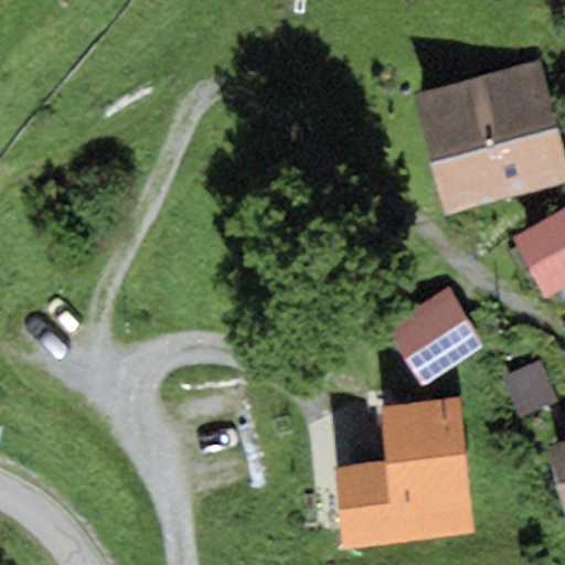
[(564,160),(539,60),(411,93),(443,213),(564,181),(564,160)]
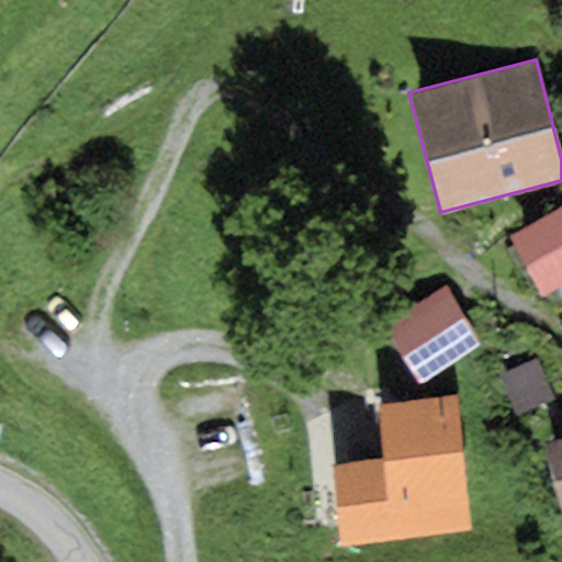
[(561,204),(508,237),(543,298),(561,287),(561,204)]
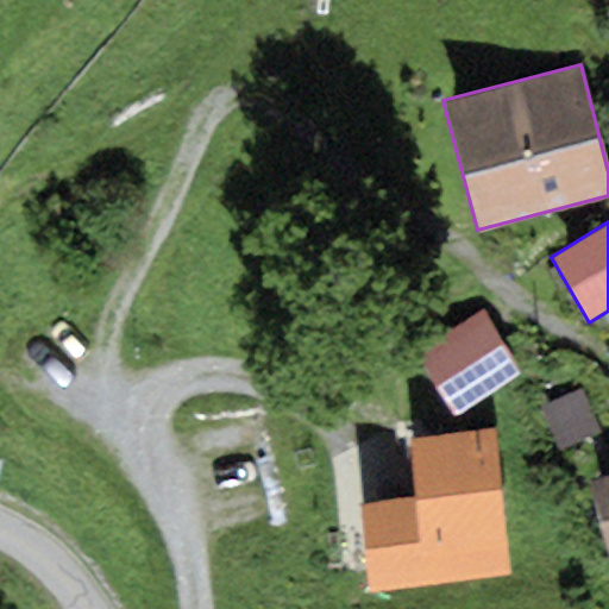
[(483,308),(414,351),(456,419),(525,376),(483,308)]
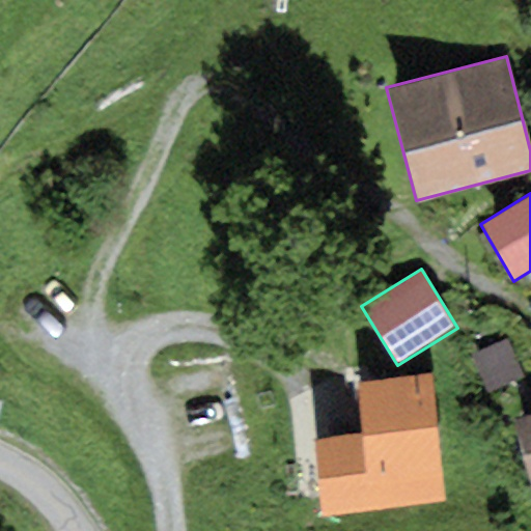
[(508,337),(472,354),(488,392),(526,375),(508,337)]
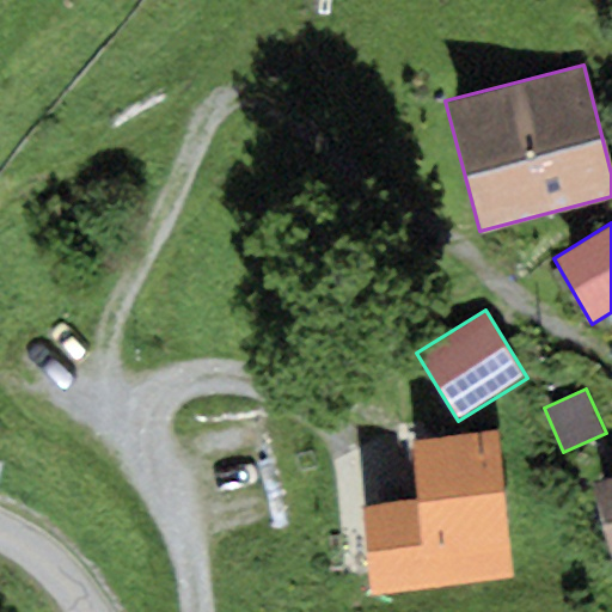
[(416,500),(360,506),(369,594),(513,577),(495,430),(409,440),(416,500)]
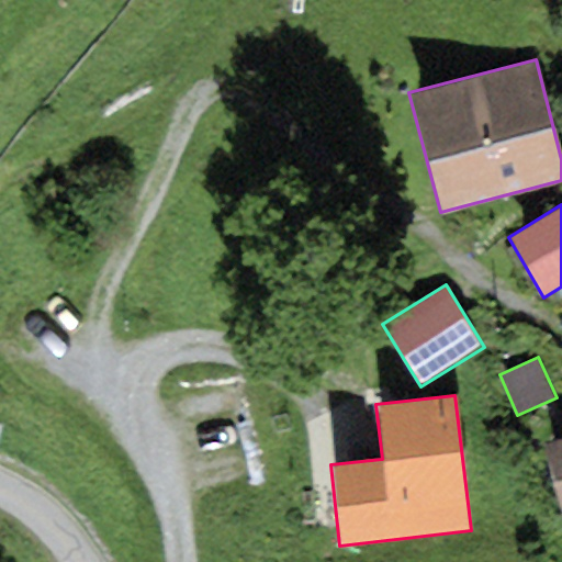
[(561,437),(542,442),(561,519),(561,437)]
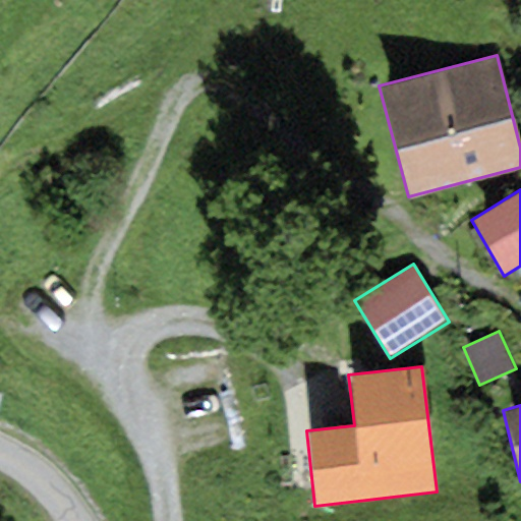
All buildings are outlined.
